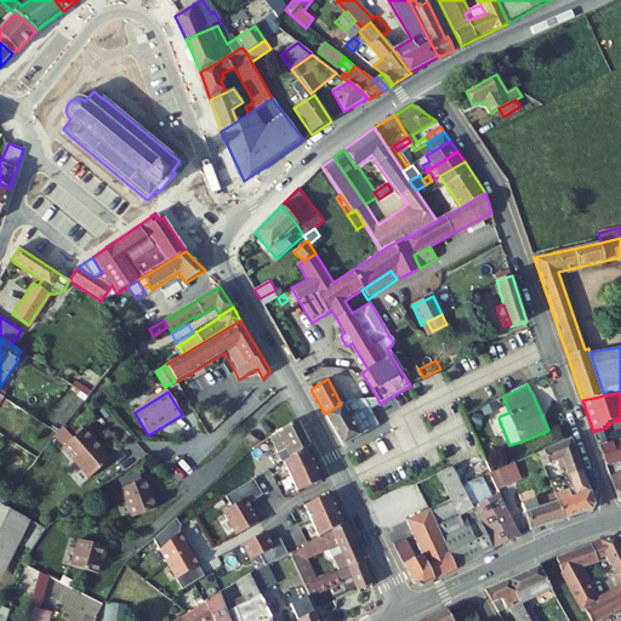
[(340,445),(379,425),(370,409),(380,404),(377,398),(348,402),(342,404),(341,404),(325,414),(340,445)]
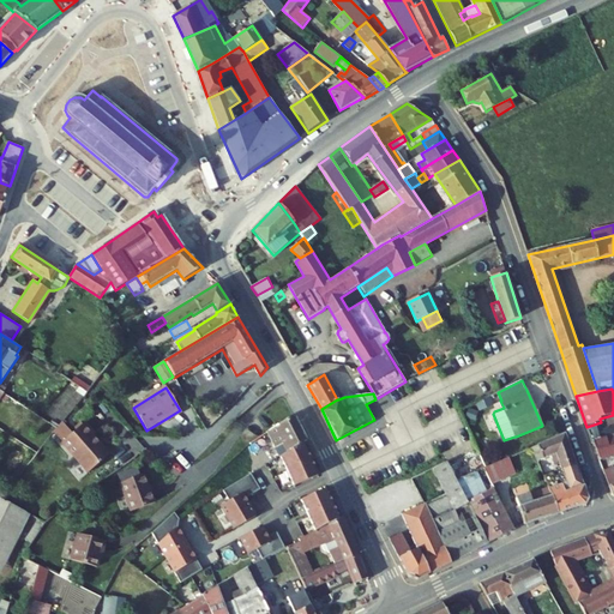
[(180,410),(158,423),(160,426),(181,413),(180,410)]
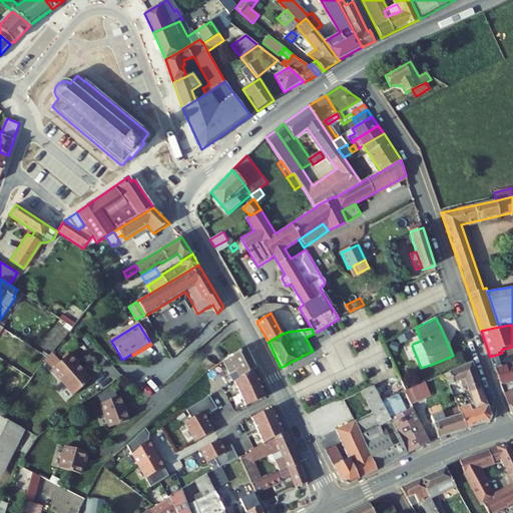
[(233,381),(253,370),(257,369),(246,347),(222,362),(226,368),(233,381)]
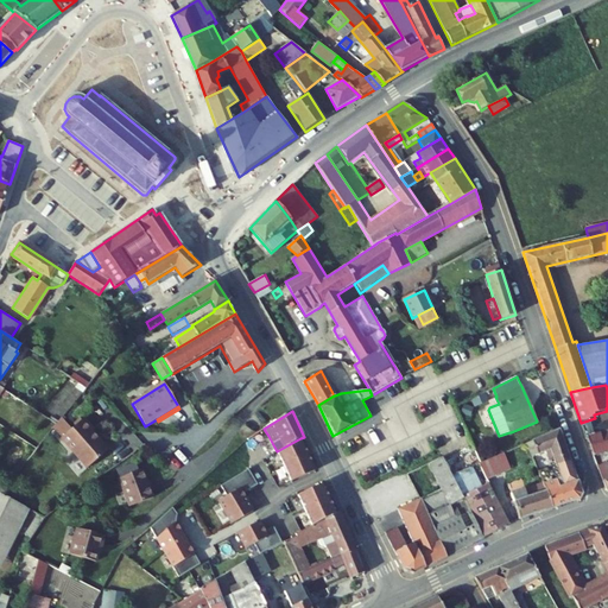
[(607,413),(607,411),(594,415),(595,418),(581,423),(587,438),(587,437),(607,431),(607,413)]
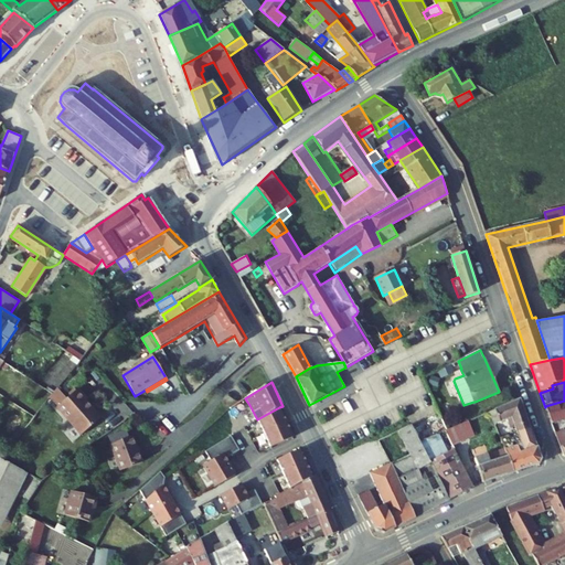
[(78,388),(56,407),(81,435),(100,418),(85,401),(87,398),(78,388)]
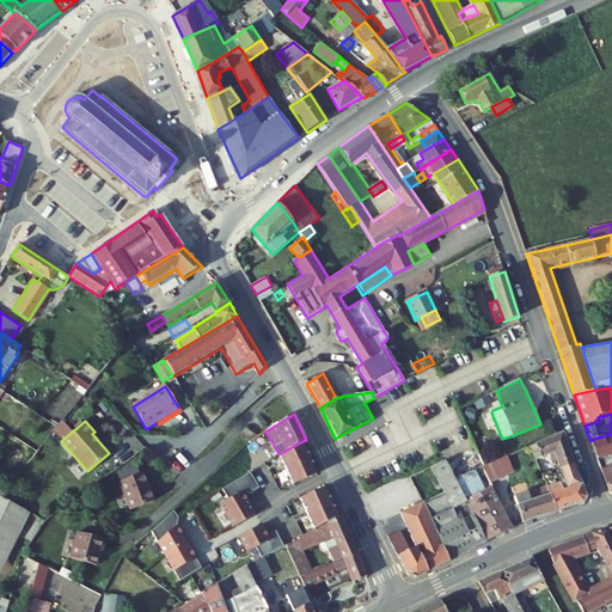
[(265,432),(246,445),(250,451),(270,439),(265,432)]
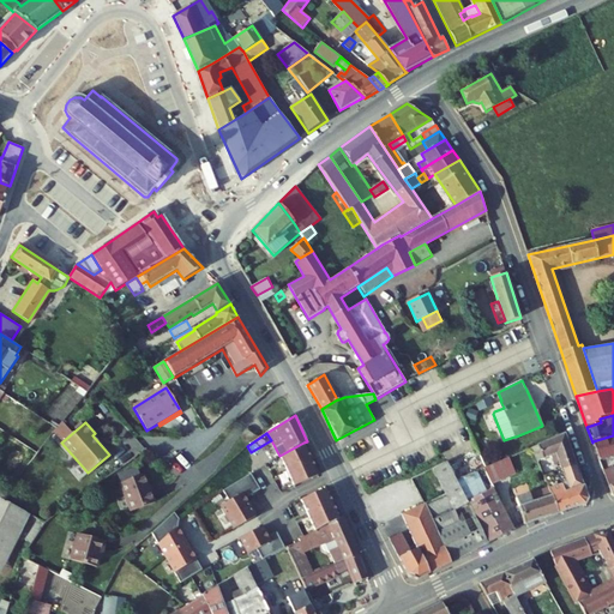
[(565,433),(537,445),(543,459),(557,453),(561,469),(576,464),(565,433)]
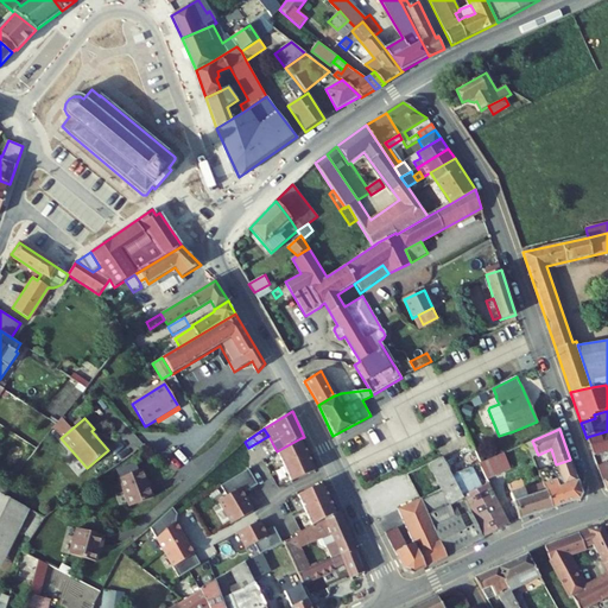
[(607,450),(607,469),(600,473),(603,481),(606,491),(607,491),(607,431),(587,437),(594,457),(607,450)]
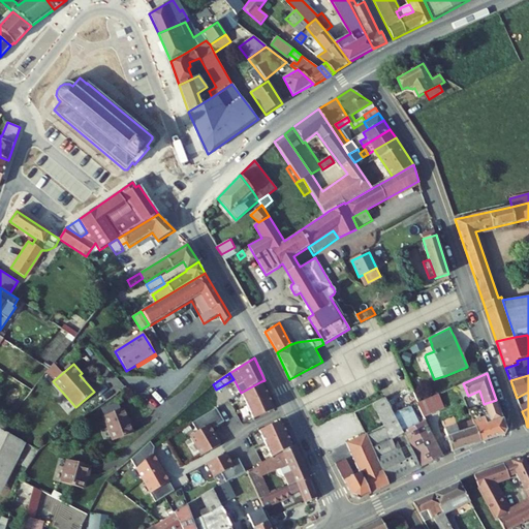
[(268,395),(261,381),(241,393),(247,405),(268,395)]
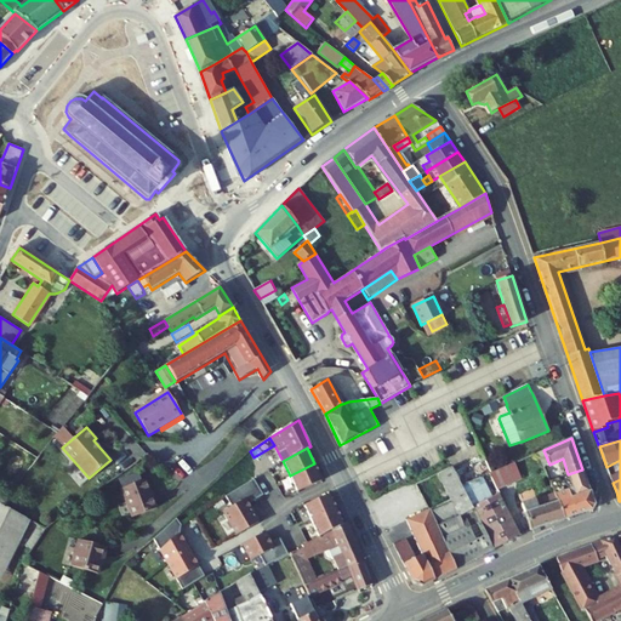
[(543,467),(550,465),(543,450),(537,453),(543,467)]
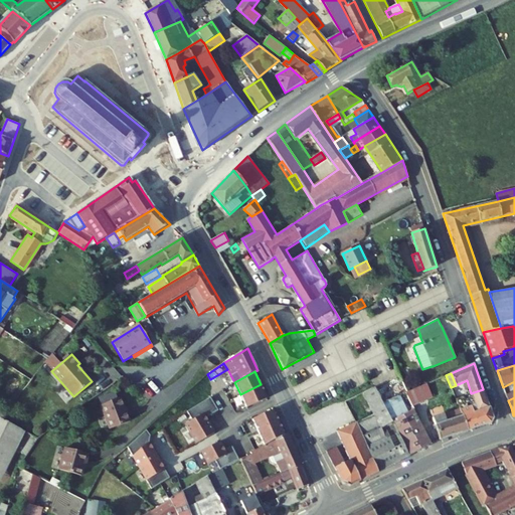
[(261,384),(240,394),(246,406),(267,397),(261,384)]
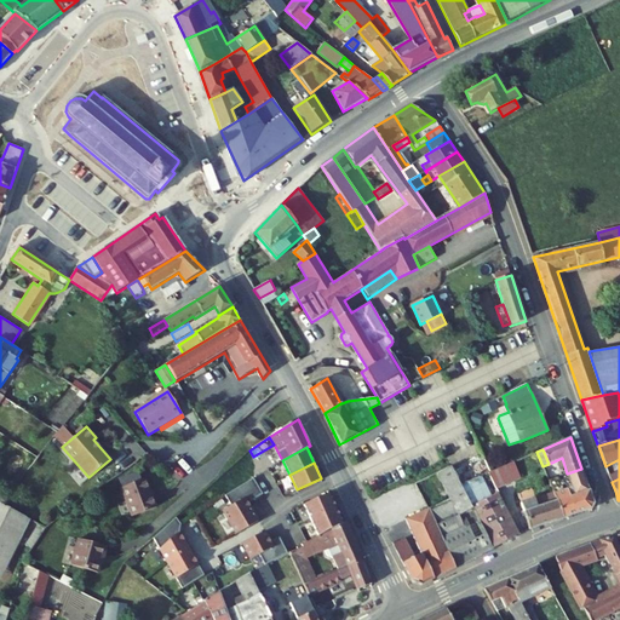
[(499,486),(517,477),(511,464),(492,471),(499,486)]
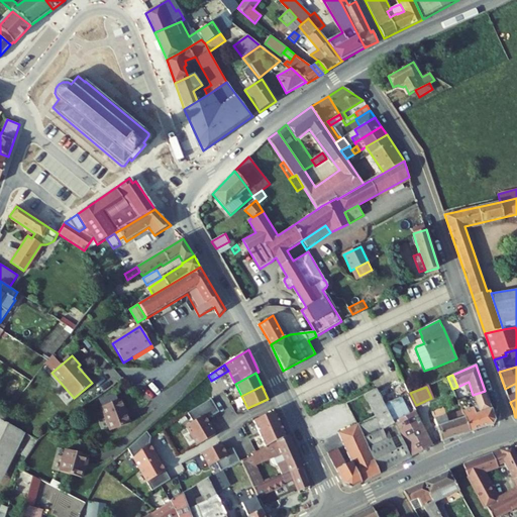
[(410,457),(393,422),(384,405),(376,389),(347,404),(357,424),(380,474),(410,457)]
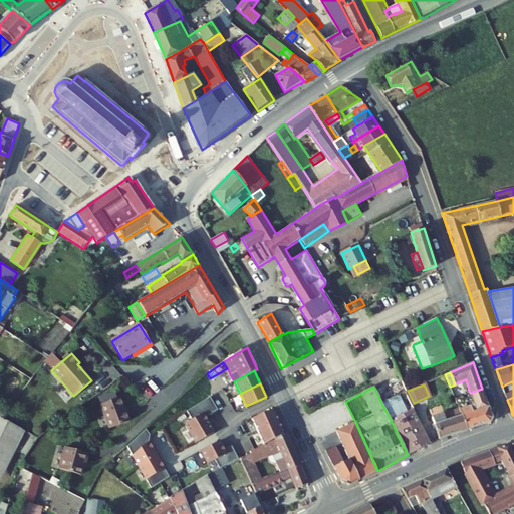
[(492,418),(482,389),(470,393),(473,400),(469,402),(469,400),(461,403),(459,397),(455,398),(459,409),(461,415),(467,430),(490,423),(492,418)]
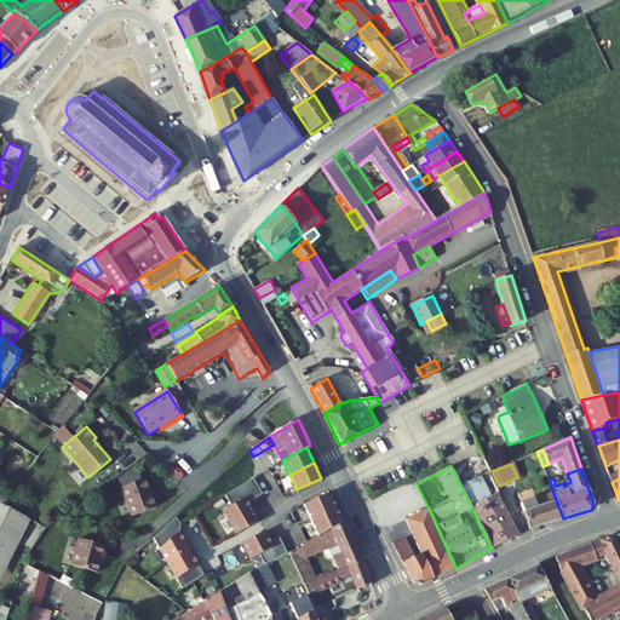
[(460,486),(471,506),(491,497),(481,477),(460,486)]
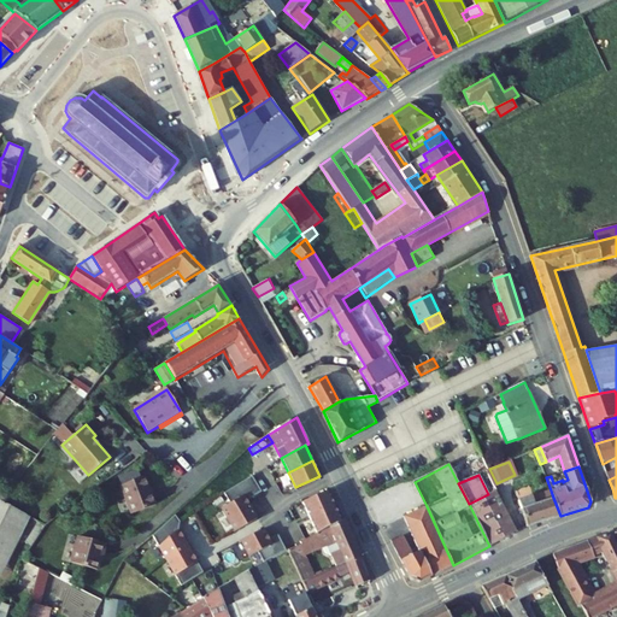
[(131,513),(156,505),(145,476),(121,486),(131,513)]
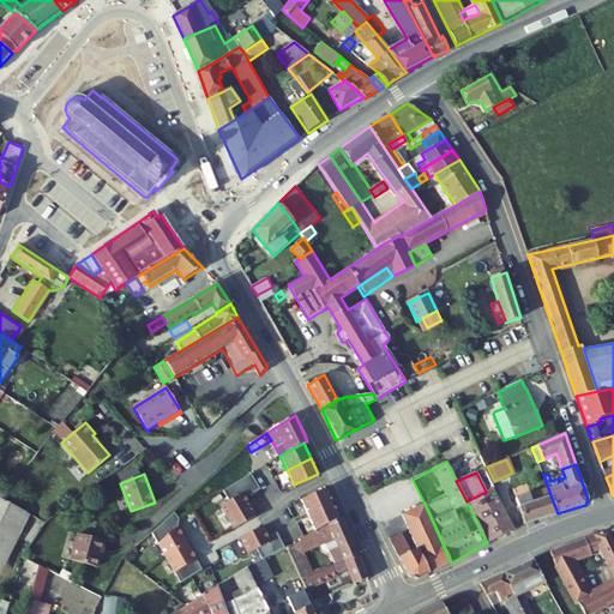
[(245,498),(259,489),(250,475),(222,491),(228,501),(220,506),(234,529),(256,516),(245,498)]
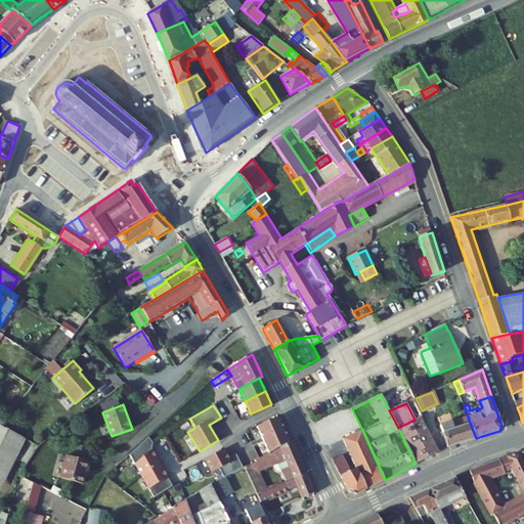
[(284,429),(278,416),(258,425),(264,438),(284,429)]
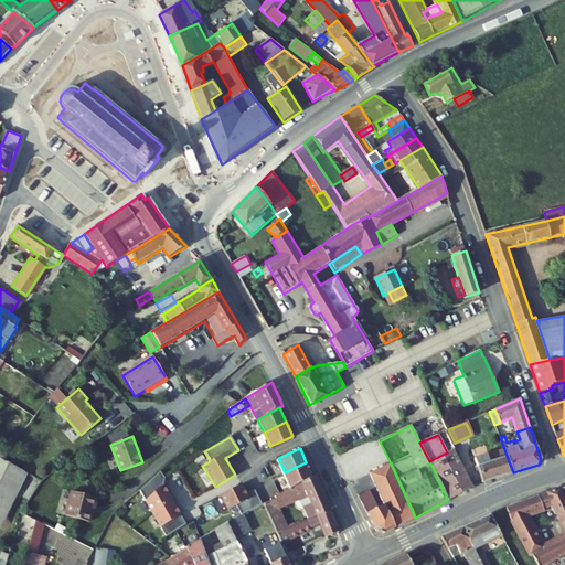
[(473,487),(455,448),(447,452),(429,461),(448,500),(460,493),(473,487)]
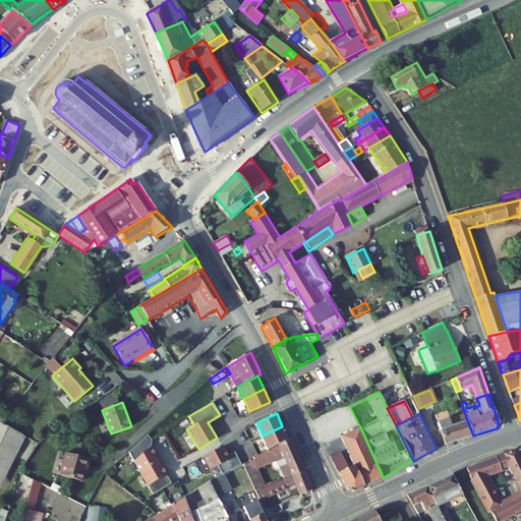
[(461,422),(467,420),(465,414),(459,417),(461,422)]
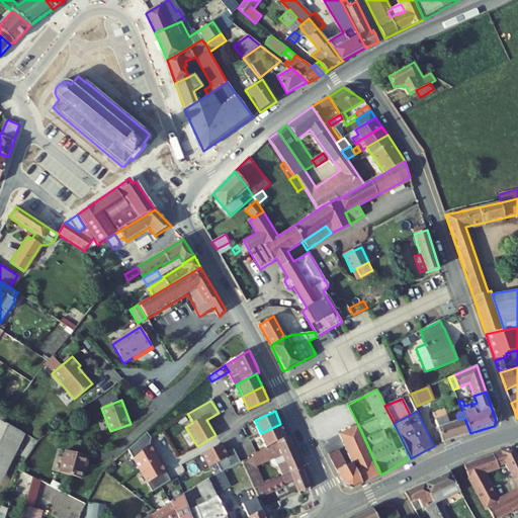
[(442,442),(470,433),(464,418),(458,420),(456,415),(447,417),(447,416),(435,420),(442,442)]
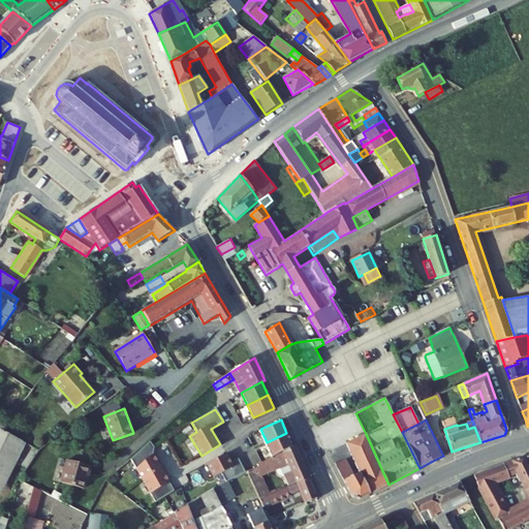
[(0,495),(1,496),(26,443),(0,429),(0,495)]
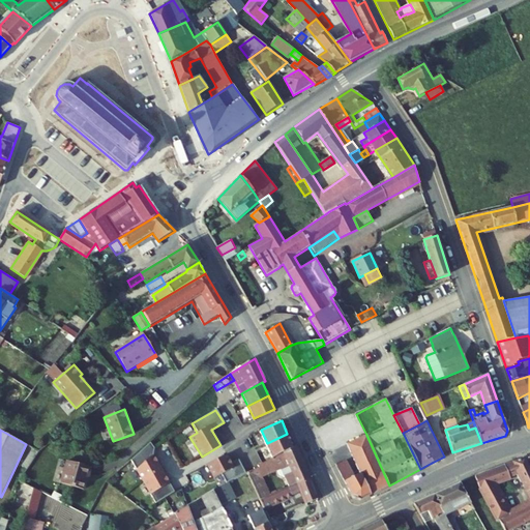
[(293,448),(287,434),(267,443),(273,458),(283,453),(283,452),(293,448)]
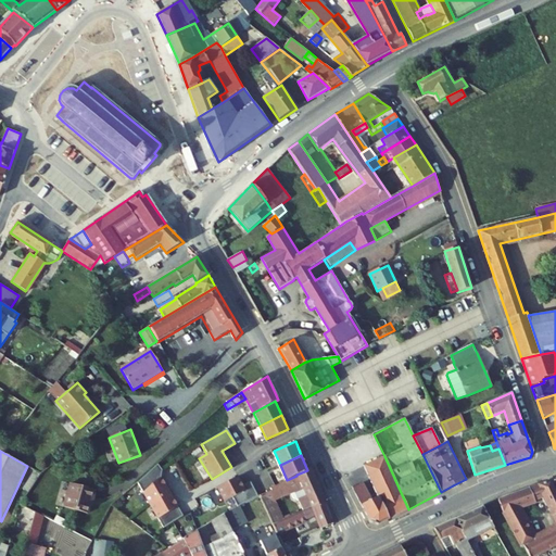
[(408,509),(384,456),(359,468),(363,476),(374,496),(366,500),(358,484),(352,488),(369,521),(374,522),(379,525),(388,520),(408,509)]
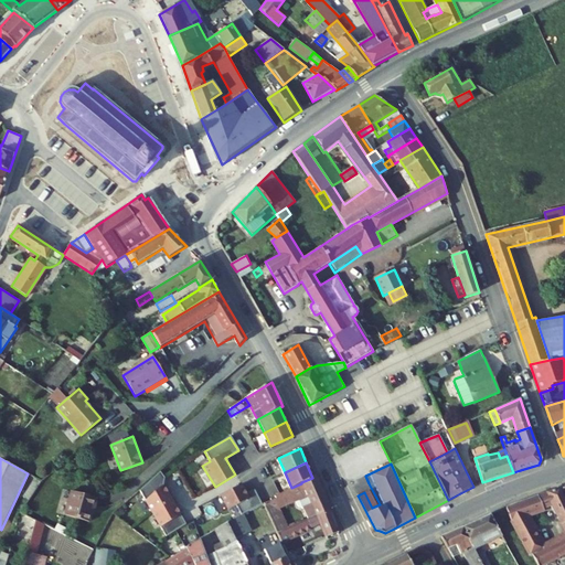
[(151,513),(174,500),(169,491),(167,493),(163,489),(162,488),(163,479),(158,473),(137,491),(151,513)]
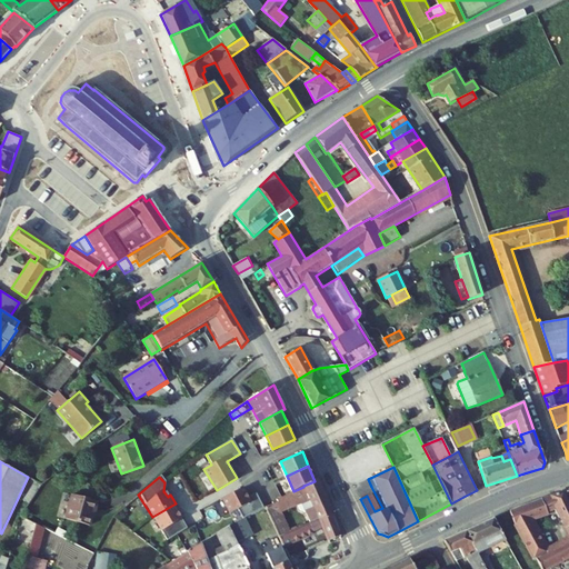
[(325,503),(327,502),(317,480),(315,481),(303,486),(303,487),(293,491),(265,507),(271,519),(283,513),(282,511),(295,507),(298,513),(302,516),(307,513),(311,522),(330,515),(325,503)]
